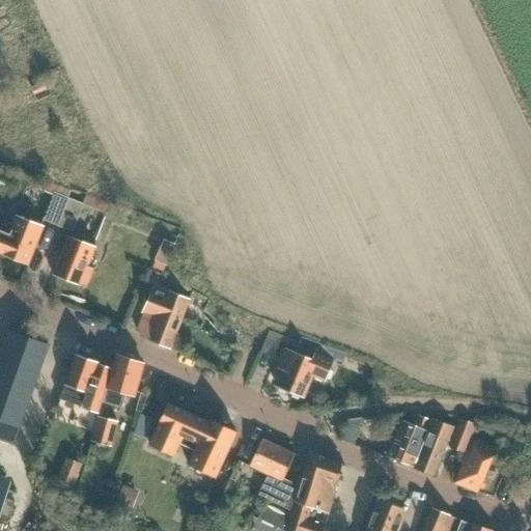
[(44,221),(56,226),(71,191),(43,183),(39,190),(54,195),(44,221)]
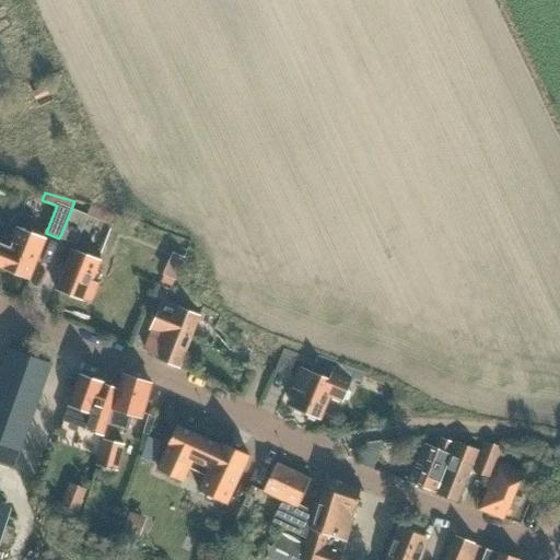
[(74,201),(59,238),(77,245),(88,218),(113,228),(117,217),(91,207),(88,217),(81,213),(83,208),(74,205),(76,202),(74,201)]
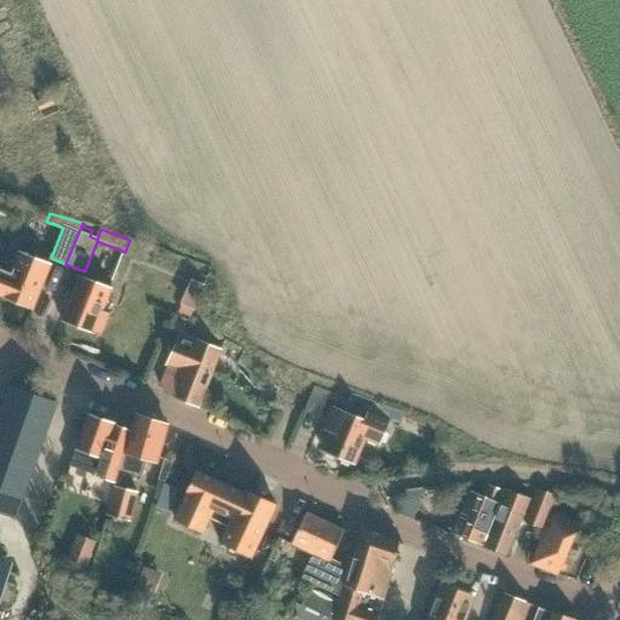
[(0,297),(33,310),(51,265),(19,253),(10,275),(0,270),(0,297)]
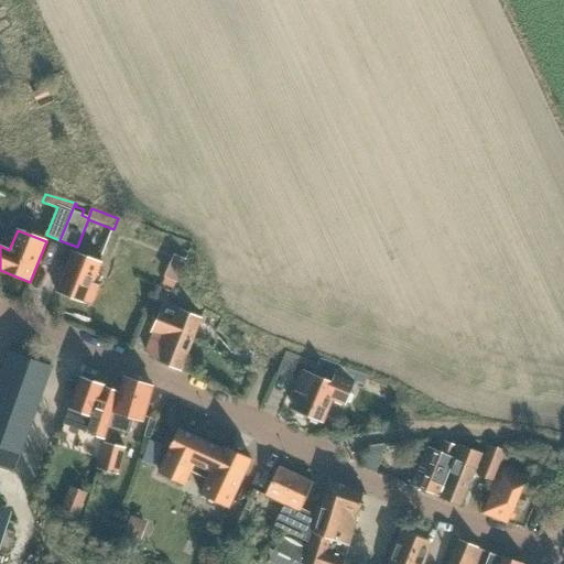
[(73,252),(56,293),(91,307),(99,286),(94,284),(101,263),(73,252)]
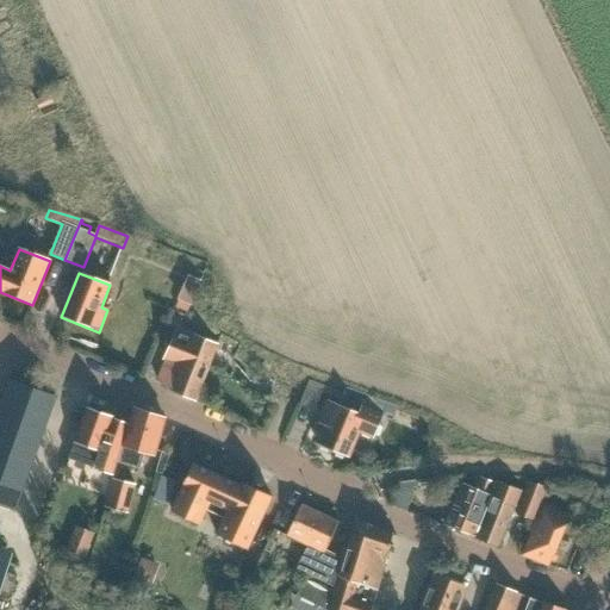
[(159,375),(173,380),(168,391),(194,400),(217,344),(176,328),(167,354),(159,375)]
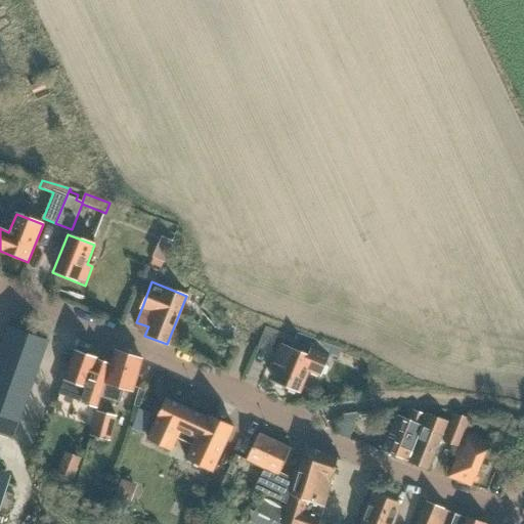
[(7,330),(0,352),(0,434),(15,439),(47,342),(7,330)]
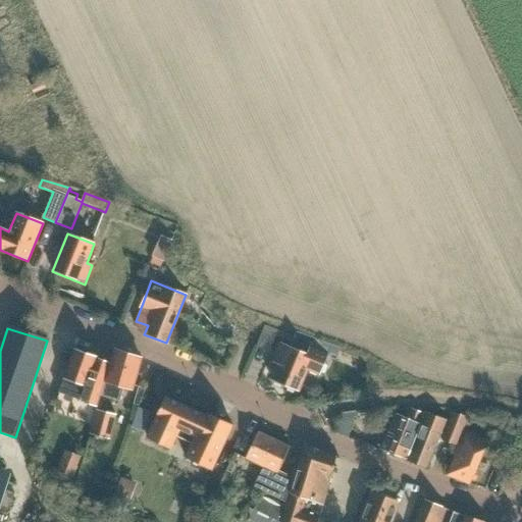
[(281,355),(271,380),(298,390),(306,368),(319,374),(326,356),(335,359),(340,349),(331,346),(296,331),(291,347),(280,343),(276,353),(281,355)]
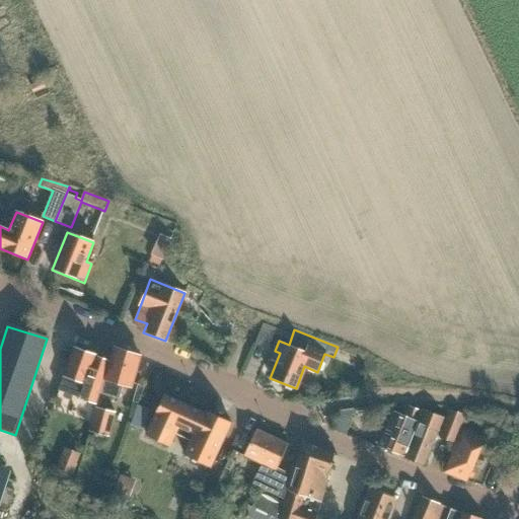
[(73,347),(59,389),(79,396),(78,397),(91,402),(97,403),(97,401),(100,392),(108,360),(95,356),(96,355),(73,347)]
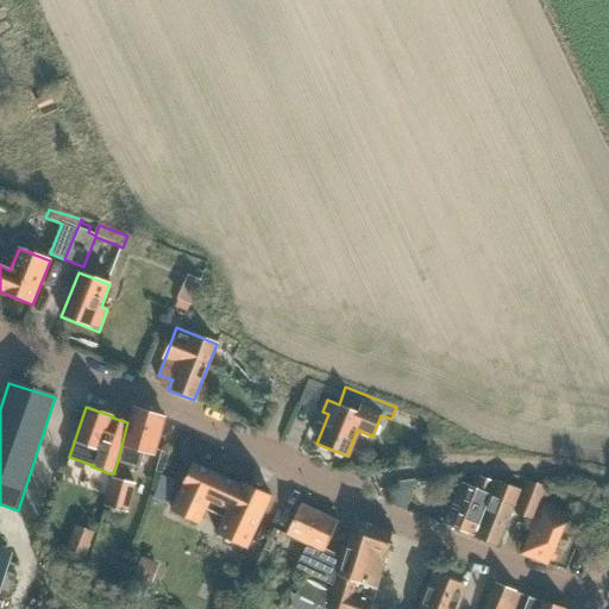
[(127,422),(118,460),(139,468),(145,450),(156,454),(164,419),(133,408),(127,422)]
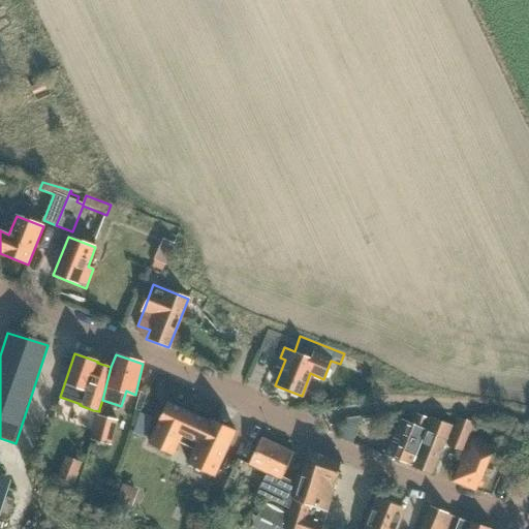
[(353,397),(332,400),(333,406),(354,404),(353,397)]
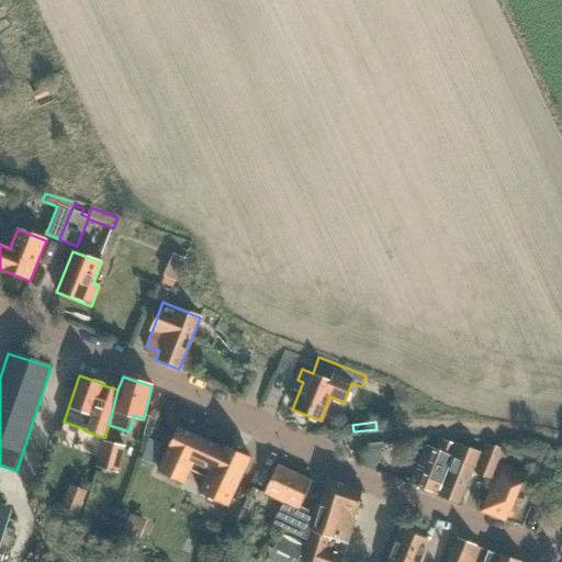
[(167,450),(158,471),(183,482),(192,462),(210,470),(199,493),(227,506),(249,458),(222,445),(221,447),(193,435),(194,431),(182,426),(181,428),(177,427),(167,450)]
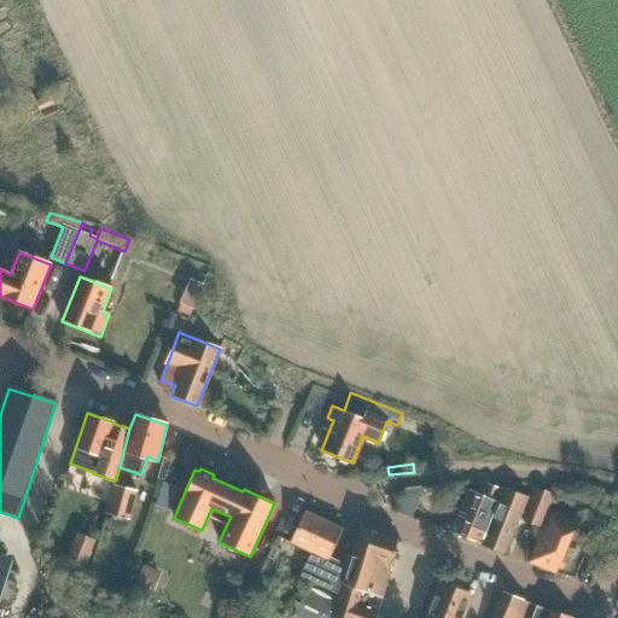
[(163,482),(155,505),(169,511),(178,488),(163,482)]
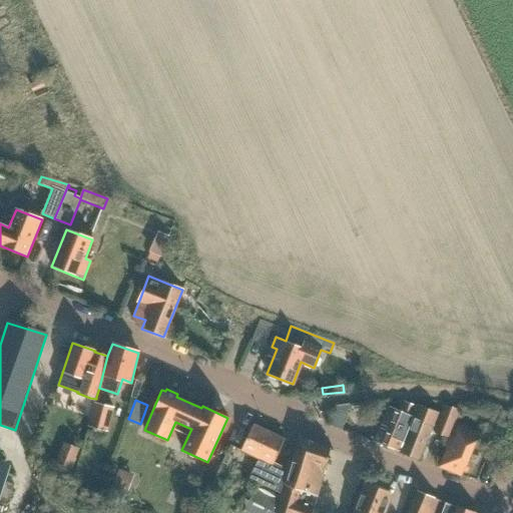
[(399,451),(410,424),(416,406),(404,401),(400,411),(389,407),(375,442),(399,451)]
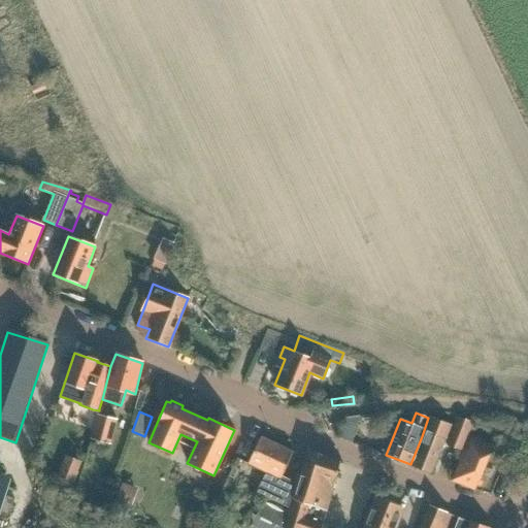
[(96,415),(90,438),(110,443),(117,420),(96,415)]
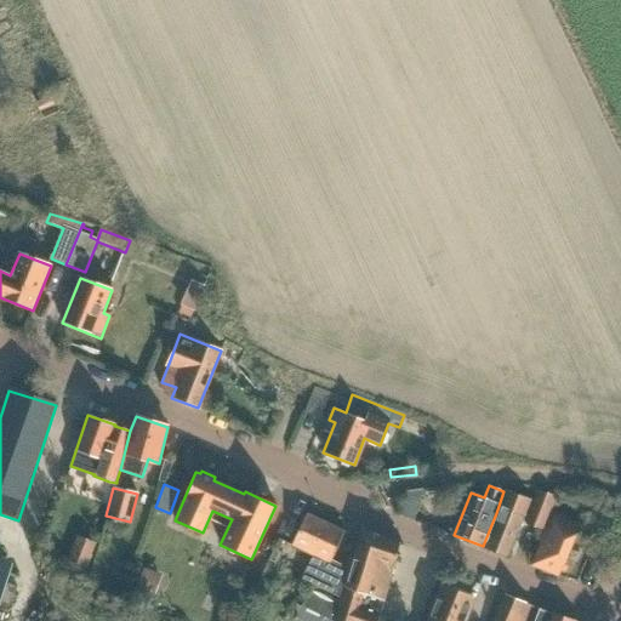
[(497,514),(484,547),(507,556),(523,516),(528,518),(527,522),(542,528),(554,496),(539,489),(534,501),(505,489),(503,491),(496,513),(497,514)]
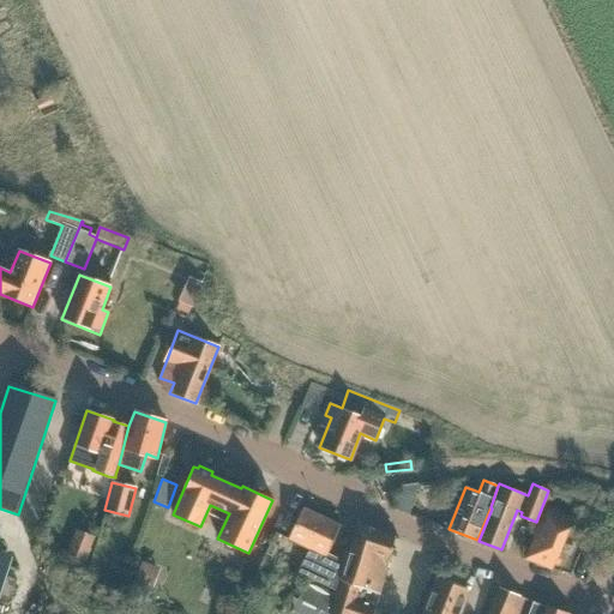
[(403,486),(396,510),(410,515),(417,494),(416,494),(419,485),(403,486)]
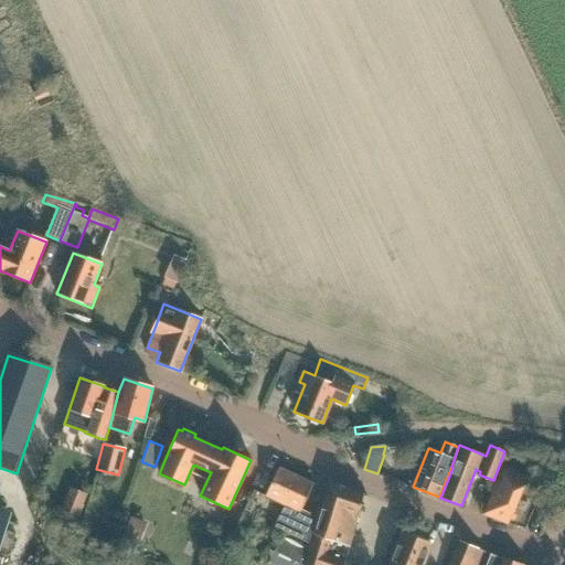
[(502,467),(483,514),(508,524),(528,477),(502,467)]
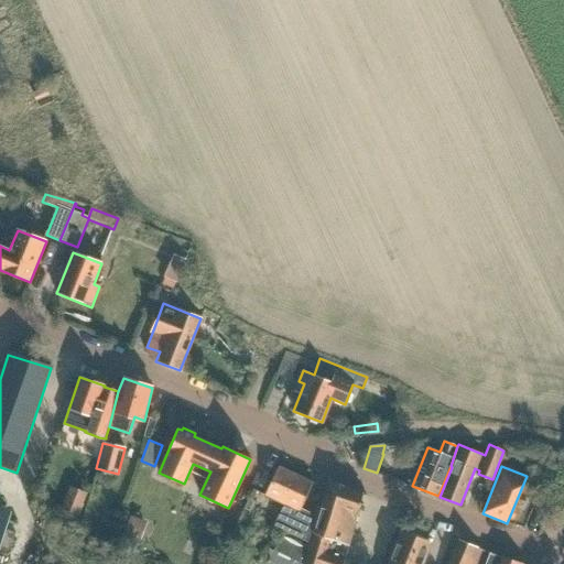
[(310,544),(317,517),(300,509),(312,481),(279,467),(267,496),(285,503),(274,527),(310,544)]
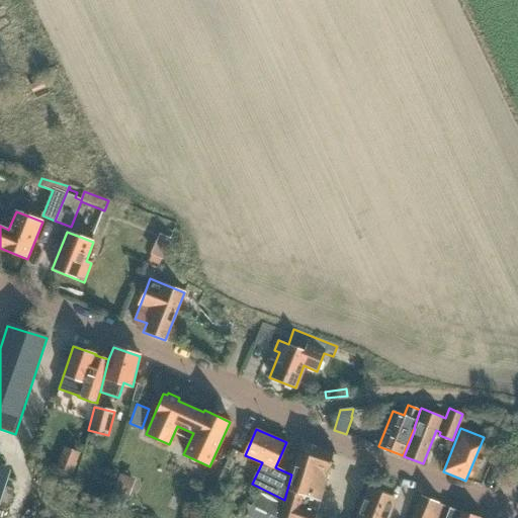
[(505,437),(500,452),(508,456),(514,440),(505,437)]
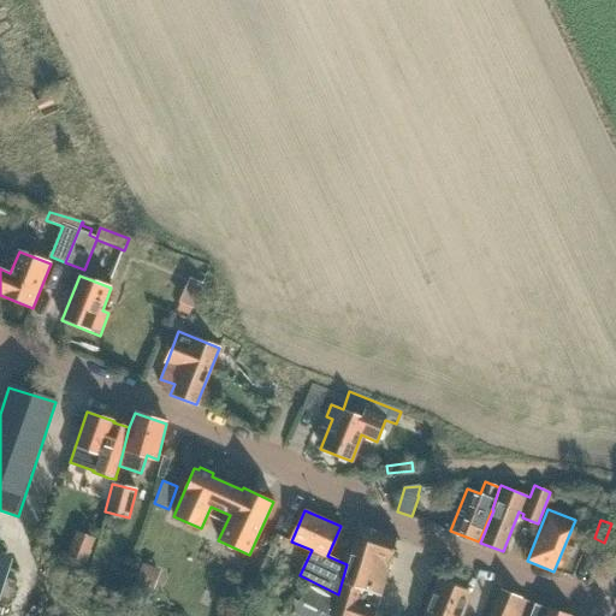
[(374,615),(378,609),(359,603),(360,602),(375,606),(397,538),(359,523),(347,564),(338,594),(335,605),(331,615),(374,615)]
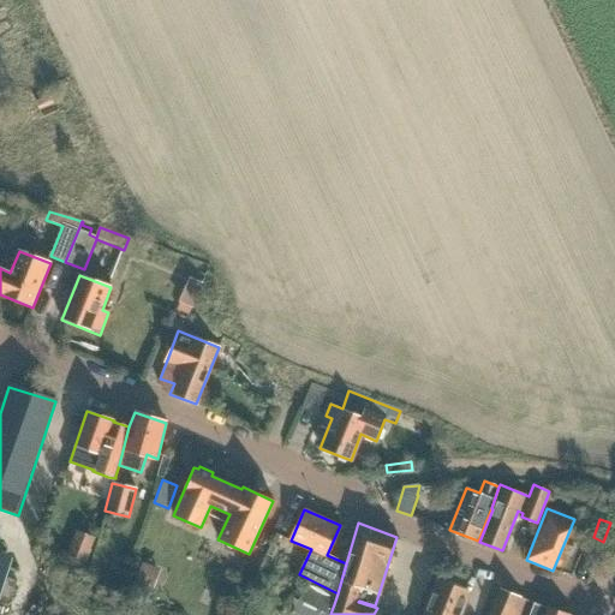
[(0,595),(12,557),(0,554),(0,595)]
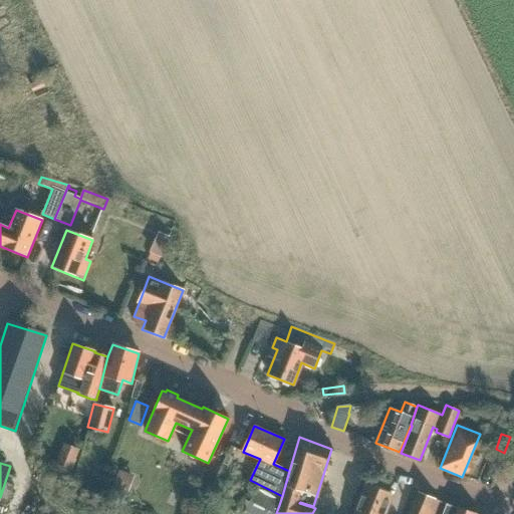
[(135,476),(119,470),(112,487),(127,493),(135,476)]
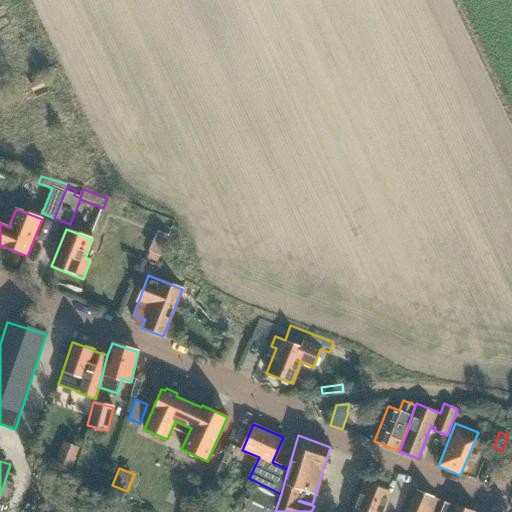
[(382,511),(390,493),(363,483),(351,511),(382,511)]
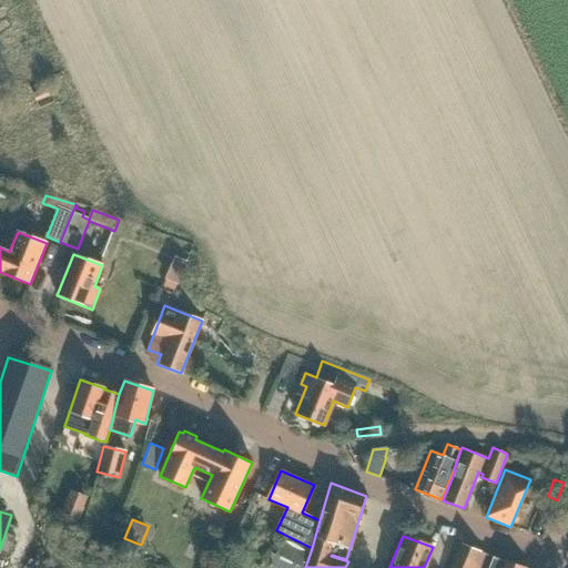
[(285,538),(275,555),(295,565),(293,567),(305,567),(308,558),(305,557),(310,549),(285,538)]
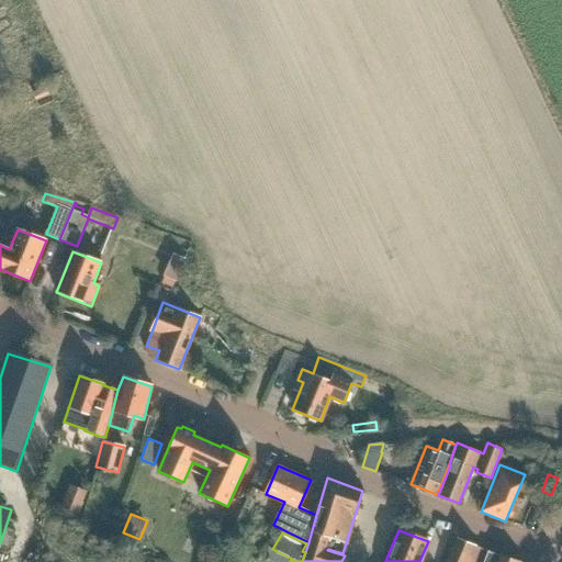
[(474,561),(481,548),(457,538),(447,561),(474,561)]
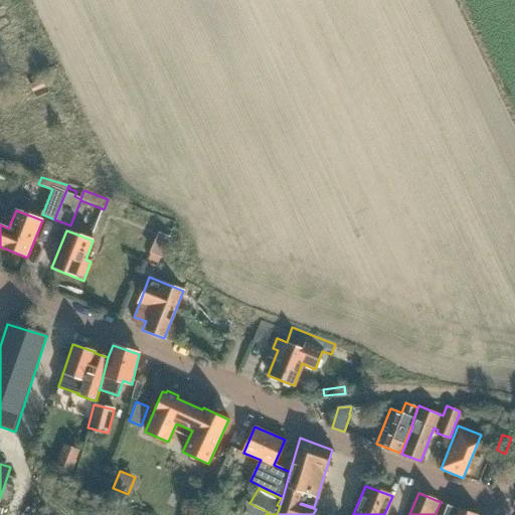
[(475,514),(449,505),(444,514),(475,514)]
